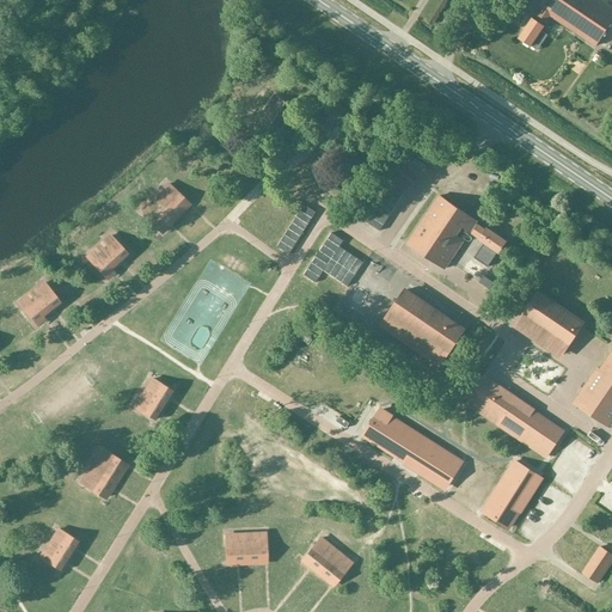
[(611,7),(600,0),(544,0),(519,40),(531,47),(537,50),(548,36),(542,31),(544,26),(551,16),(595,46),(611,22),(611,7)]
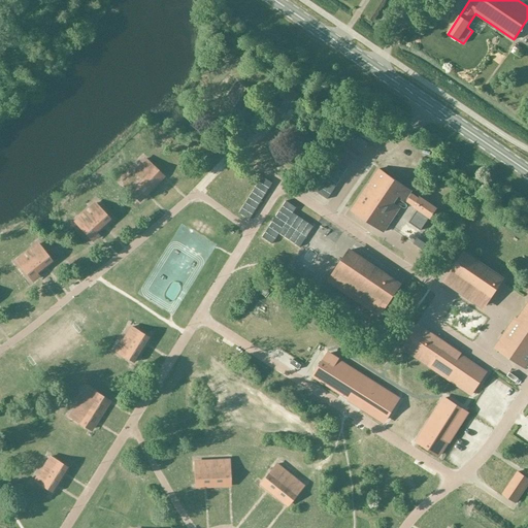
[(241,110),(253,93),(248,89),(251,84),(240,77),(229,94),(226,92),(216,108),(234,121),(241,110)]
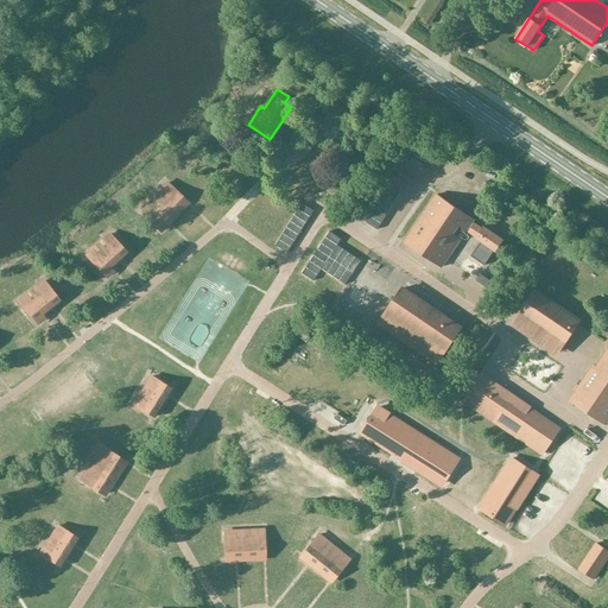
[(407,162),(415,152),(405,145),(398,156),(407,162)]
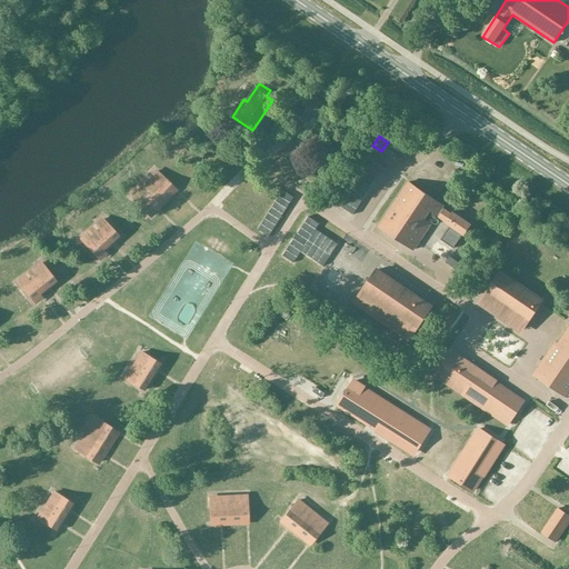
[(351,167),(330,200),(352,215),(375,181),(351,167)]
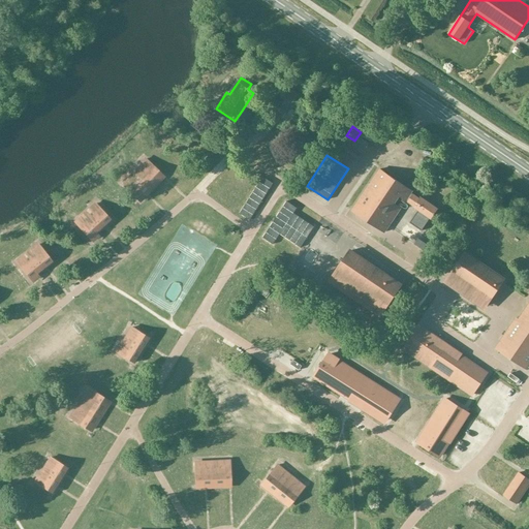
[(152,189),(162,178),(151,167),(152,166),(145,159),(133,173),(152,189)]
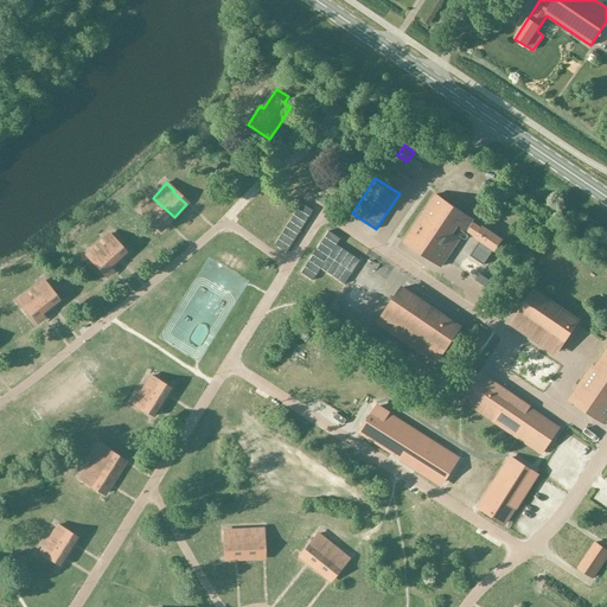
[(441,267),(465,230),(475,237),(474,238),(480,242),(470,256),(484,266),(493,250),(494,251),(503,241),(483,227),(481,229),(472,222),(473,219),(436,195),(403,242),(441,267)]
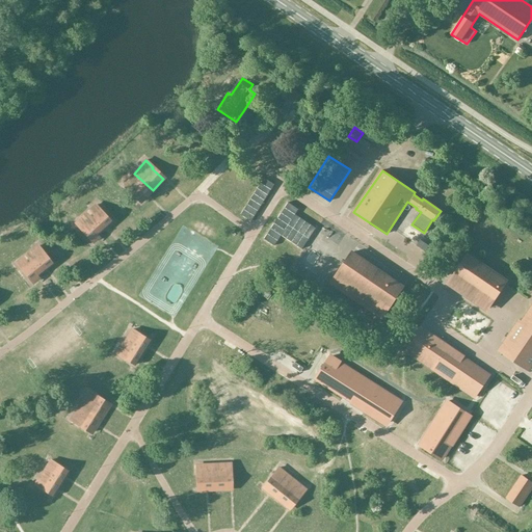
[(134,174),(122,186),(128,191),(129,190),(141,202),(153,190),(134,174)]
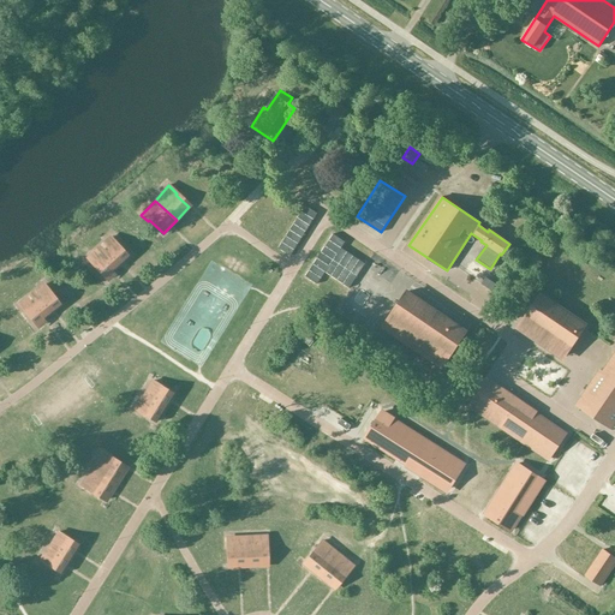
[(305,206),(279,249),(291,256),(317,213),(305,206)]
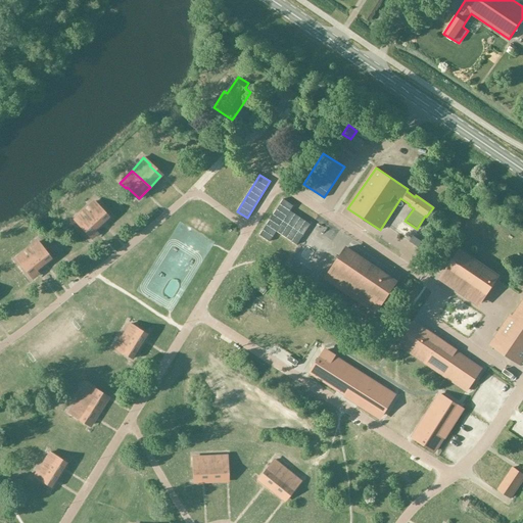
[(297,245),(311,225),(290,211),(293,206),(283,199),(259,235),(270,242),(277,232),(297,245)]
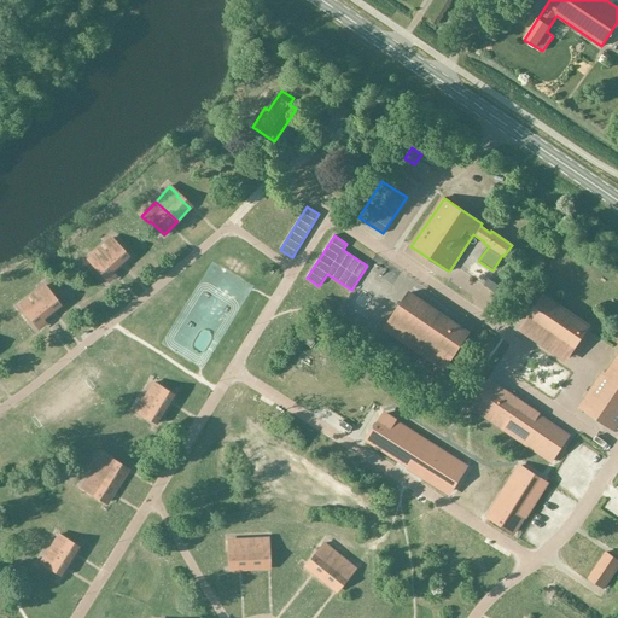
[(111,238),(99,249),(117,268),(129,257),(111,238)]
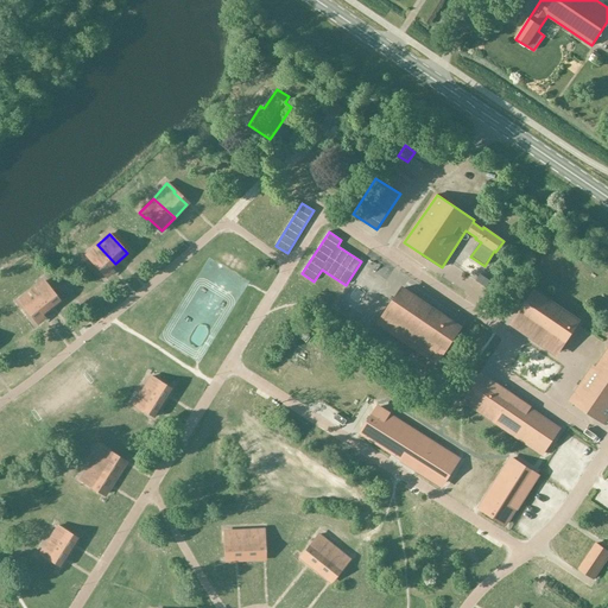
[(94,252),(88,258),(106,277),(112,271),(111,268),(115,264),(97,245),(93,251),(94,252)]
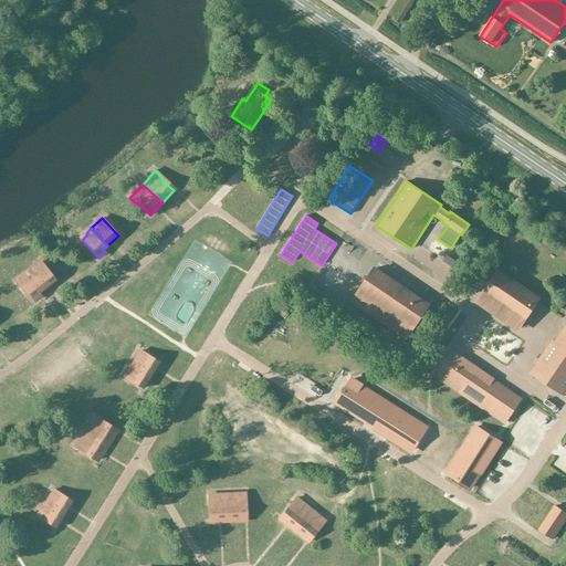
[(41,262),(29,271),(44,290),(55,281),(41,262)]
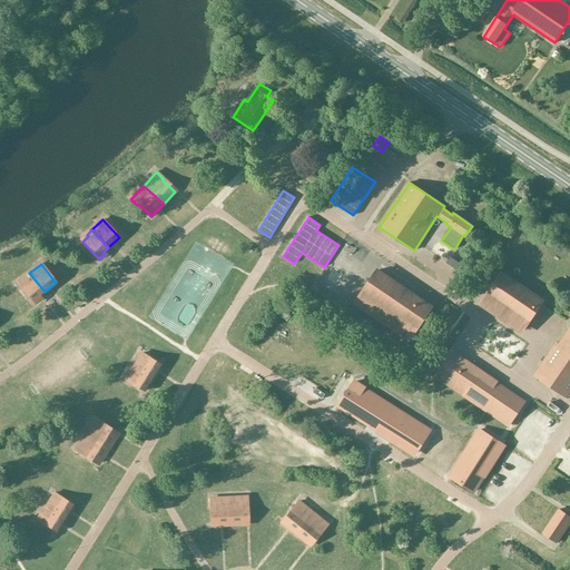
[(376,271),(355,303),(397,332),(402,324),(406,326),(405,328),(414,334),(432,307),(376,271)]
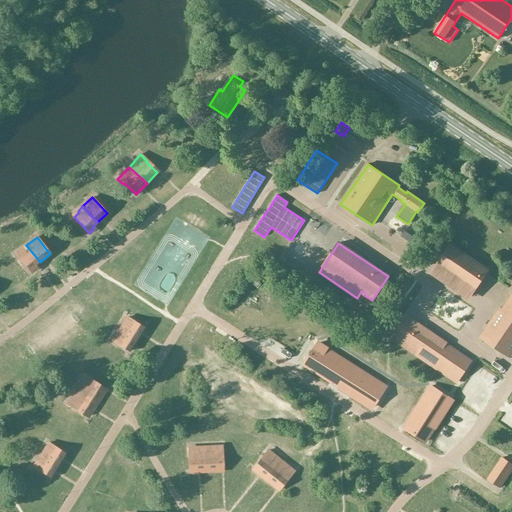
[(22,251),(17,255),(31,272),(36,268),(35,266),(40,262),(26,245),(21,249),(22,251)]
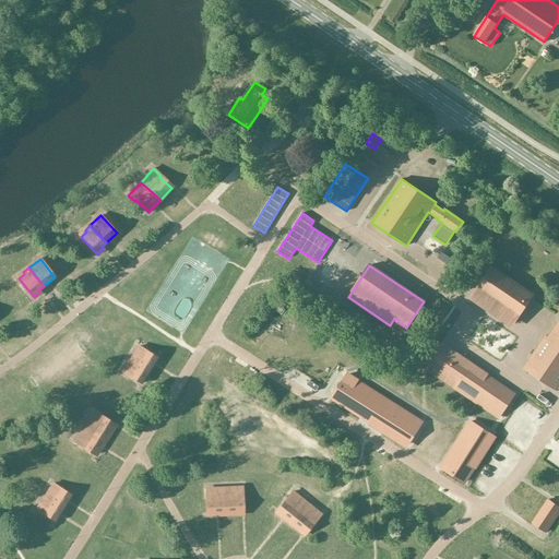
[(492,271),(479,289),(497,301),(490,311),(514,328),(534,299),(492,271)]
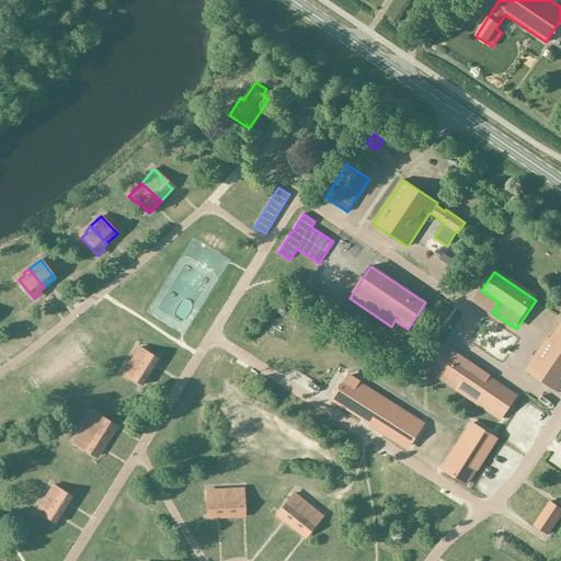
[(312,274),(306,284),(311,288),(318,278),(312,274)]
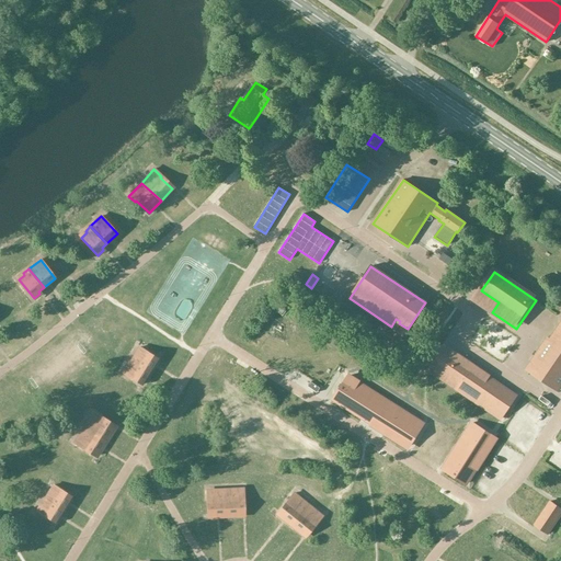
[(560,390),(560,327),(534,367),(552,380),(549,385),(560,391),(560,390)]
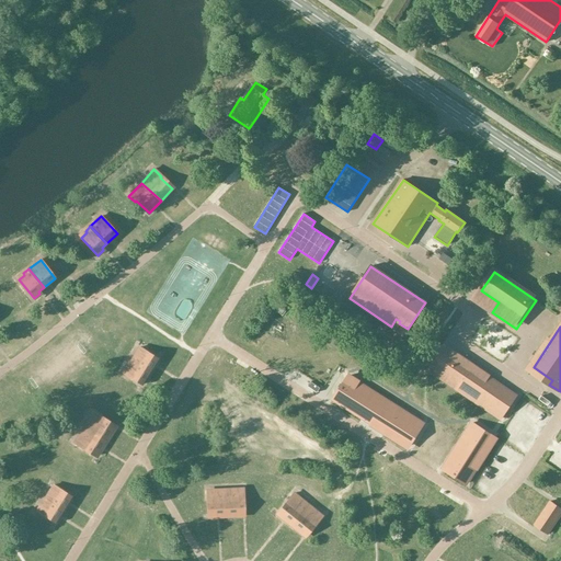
[(471,344),(482,351),(487,343),(476,336),(471,344)]
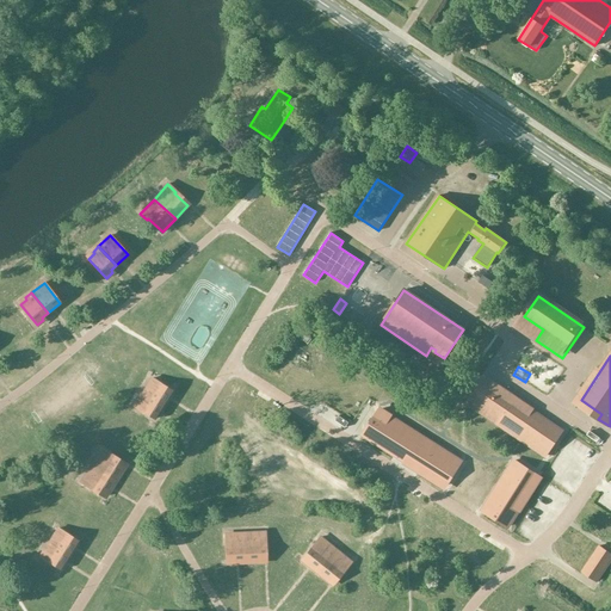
[(152,378),(143,393),(164,406),(172,392),(152,378)]
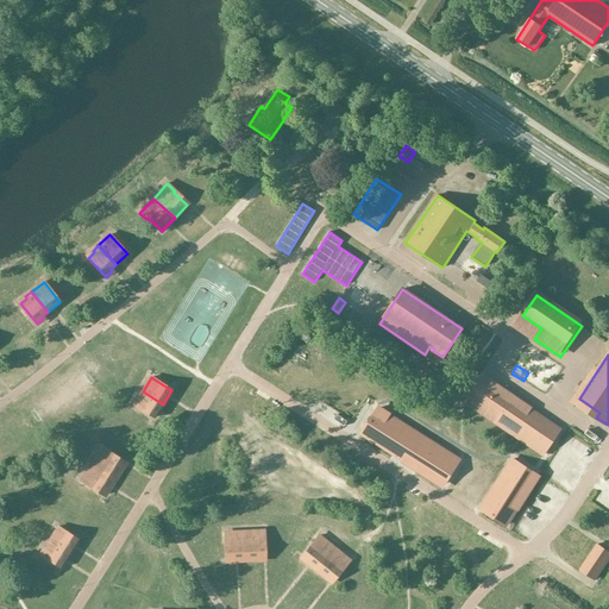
[(471,406),(545,456),(562,431),(522,405),(520,408),(485,384),(471,406)]
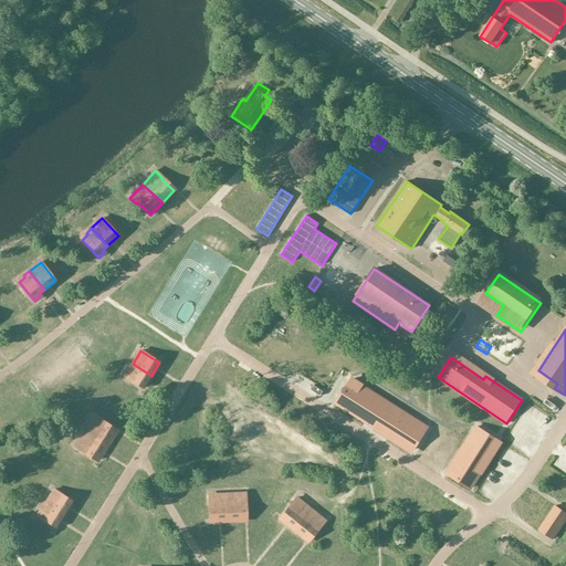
[(133,364),(124,377),(144,388),(152,376),(133,364)]
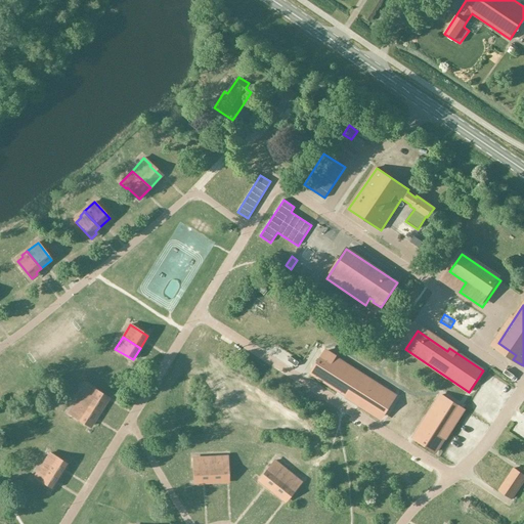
[(330,353),(316,375),(364,406),(364,404),(387,420),(400,399),(330,353)]
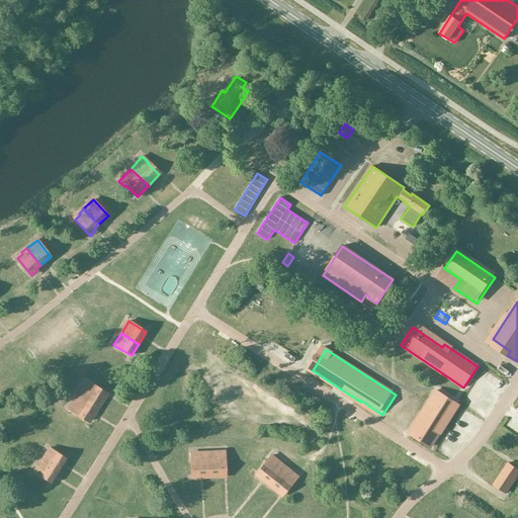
[(86,380),(77,395),(98,408),(106,395),(93,386),(94,385),(86,380)]
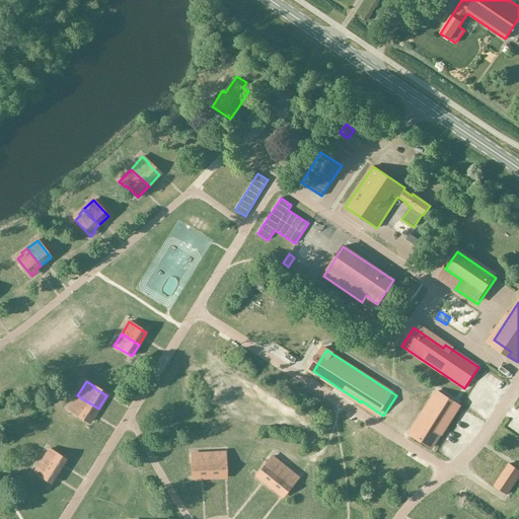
[(77,395),(68,411),(75,415),(76,413),(90,422),(98,409),(77,395)]
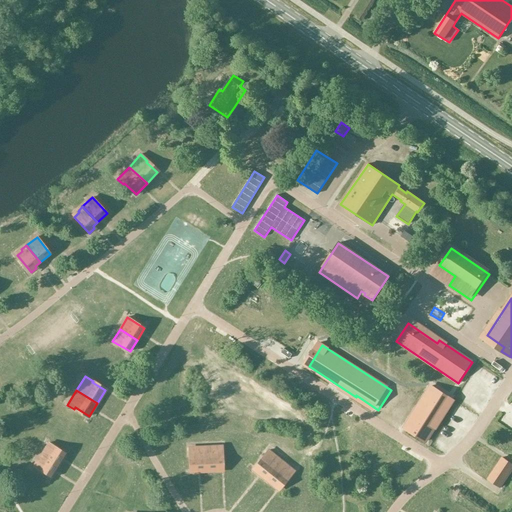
[(432,391),(410,426),(418,432),(416,435),(428,443),(443,420),(440,418),(450,402),(432,391)]
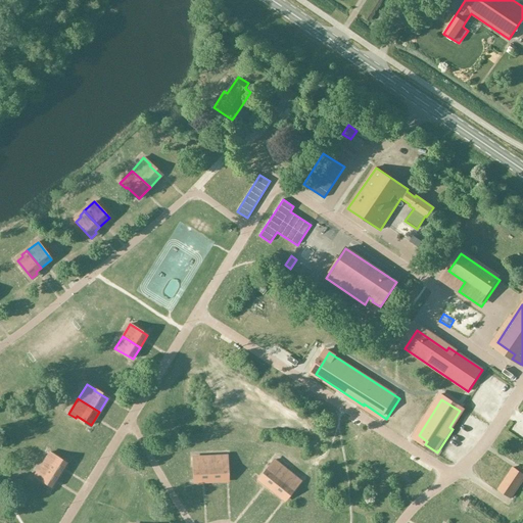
[(49,453),(42,465),(59,475),(66,464),(49,453)]
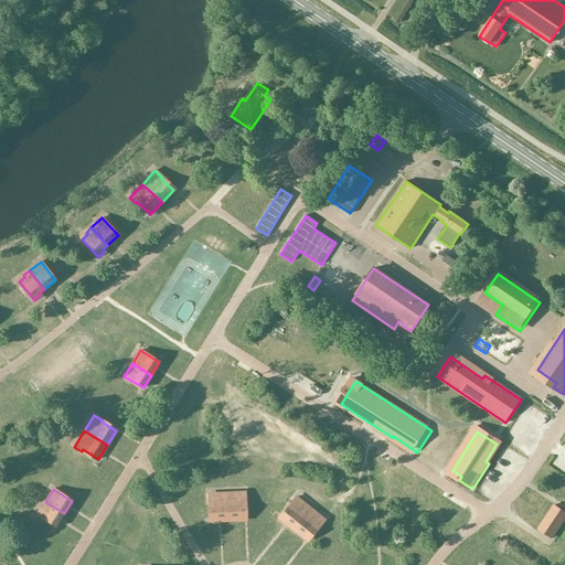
[(226,493),(208,494),(209,503),(210,503),(211,522),(227,521),(226,493)]
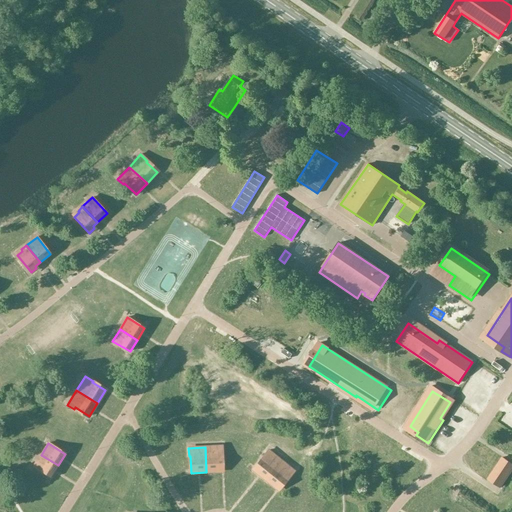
[(222,447),(205,447),(206,472),(221,471),(221,456),(222,456),(222,447)]
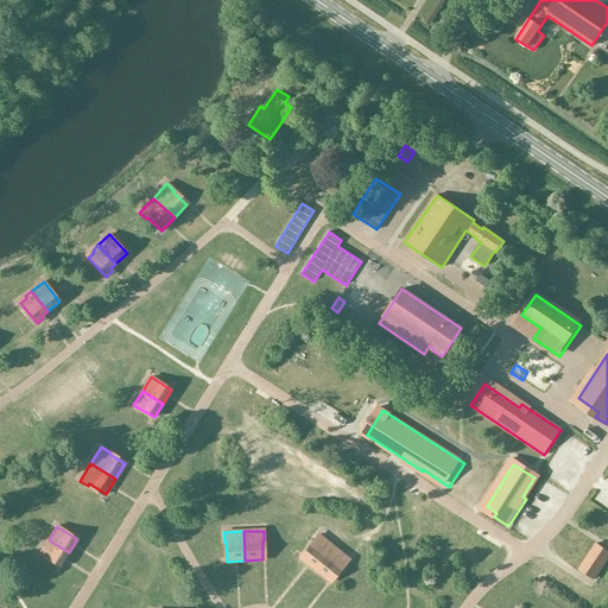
[(334,548),(317,534),(311,543),(314,544),(301,558),(315,570),(334,548)]
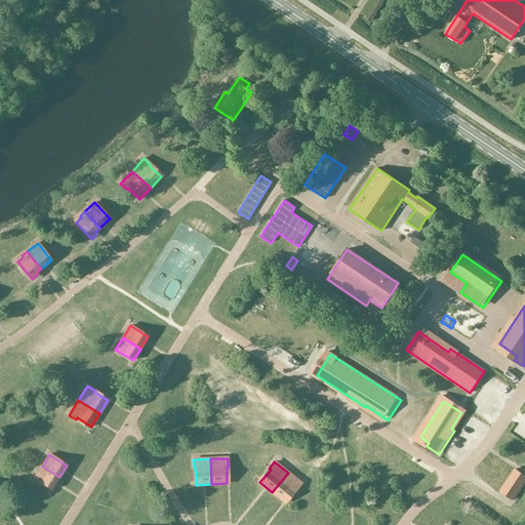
[(42,467),(35,478),(52,489),(59,477),(42,467)]
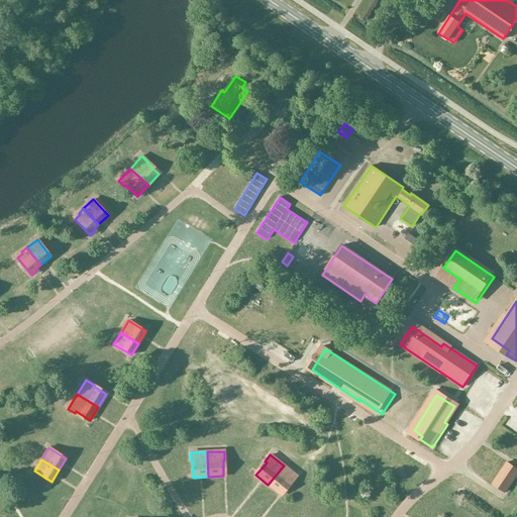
[(516,468),(508,461),(493,484),(504,492),(516,473),(516,468)]
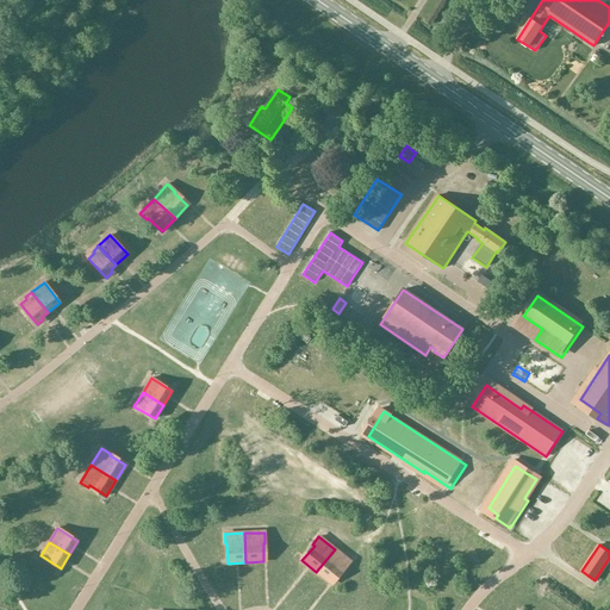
[(335,549),(316,572),(330,584),(342,570),(343,571),(350,561),(335,549)]
